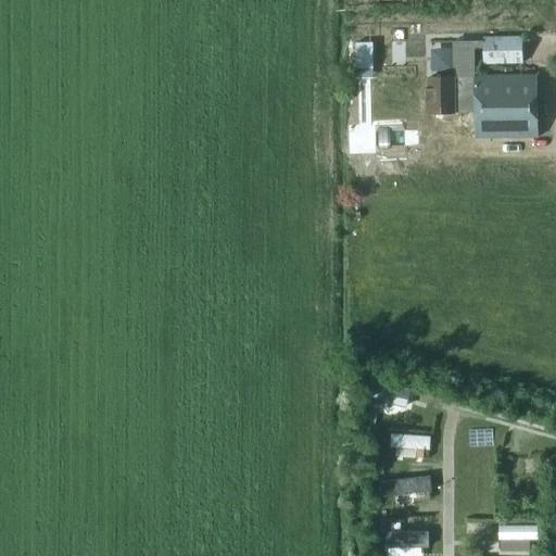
[(483,62),(522,62),(522,39),(483,39),(483,62)]
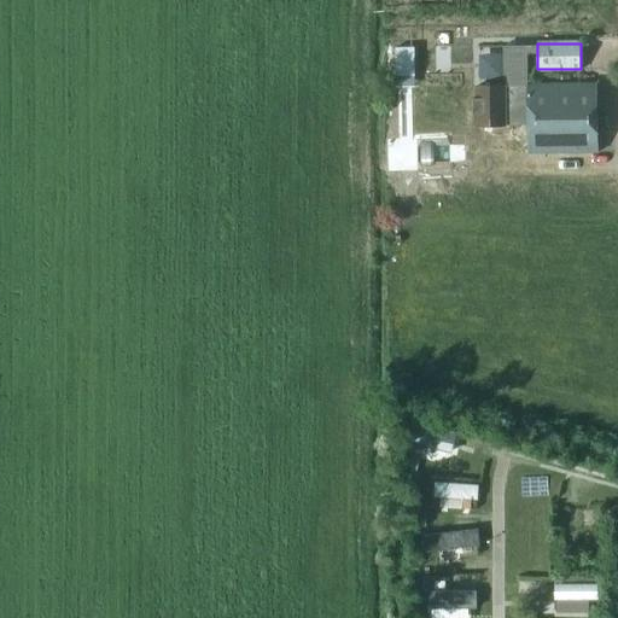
[(529,117),(529,153),(598,152),(596,83),(528,83),(528,86),(477,87),(478,126),(516,126),(516,117),(529,117)]
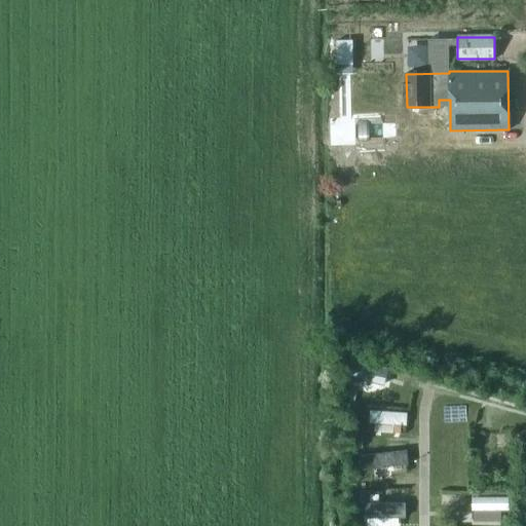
[(492,466),(504,466),(503,433),(491,433),(492,466)]
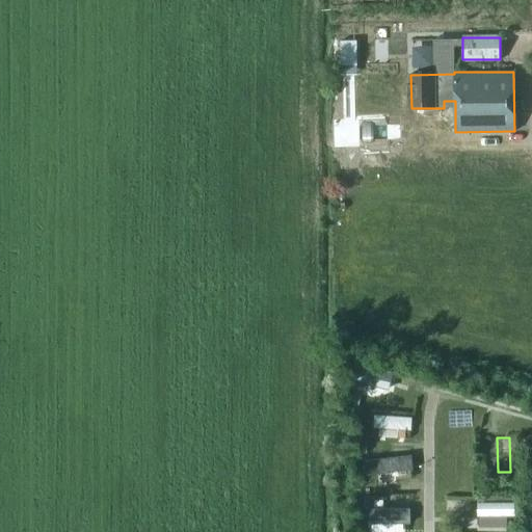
[(363,472),(414,470),(413,454),(363,456),(363,472)]
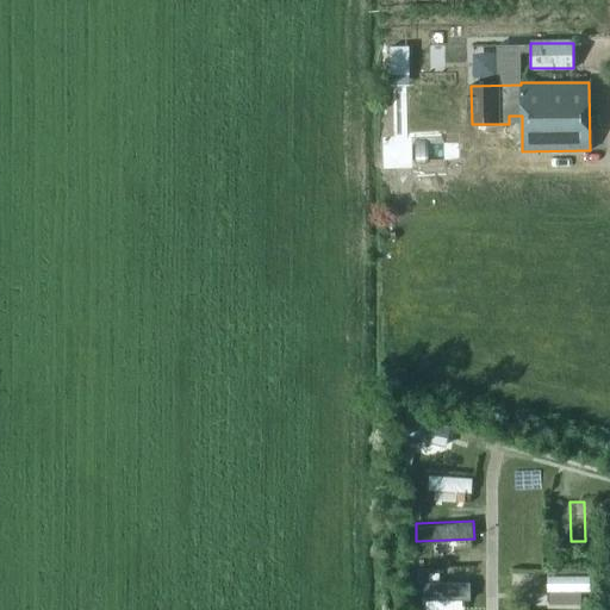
[(472,580),(419,583),(419,599),(473,597),(472,580)]
